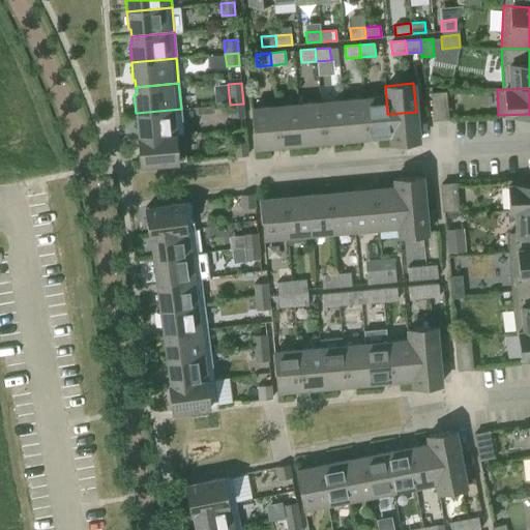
[(5,89),(0,91),(0,113),(15,105),(5,89)]
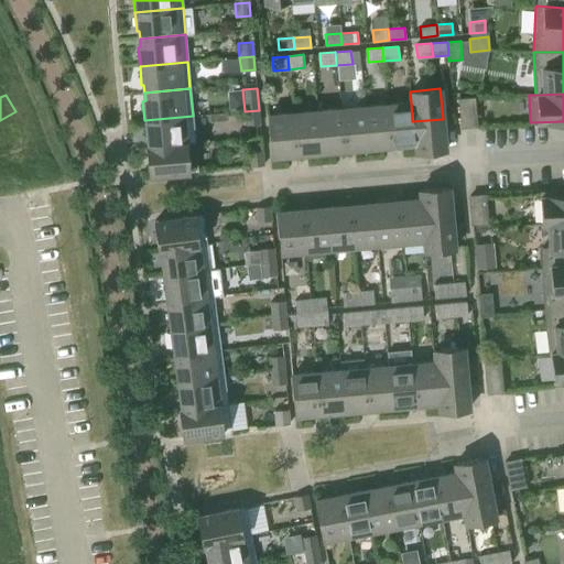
[(462,127),(476,126),(474,98),(458,99),(462,127)]
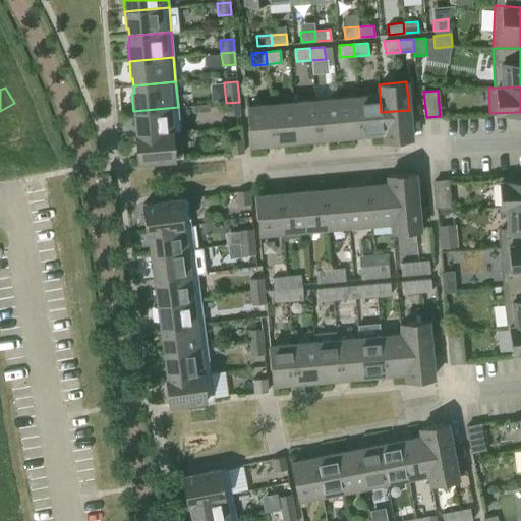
[(380,95),(357,97),(360,134),(383,132),(381,112),(380,95)]
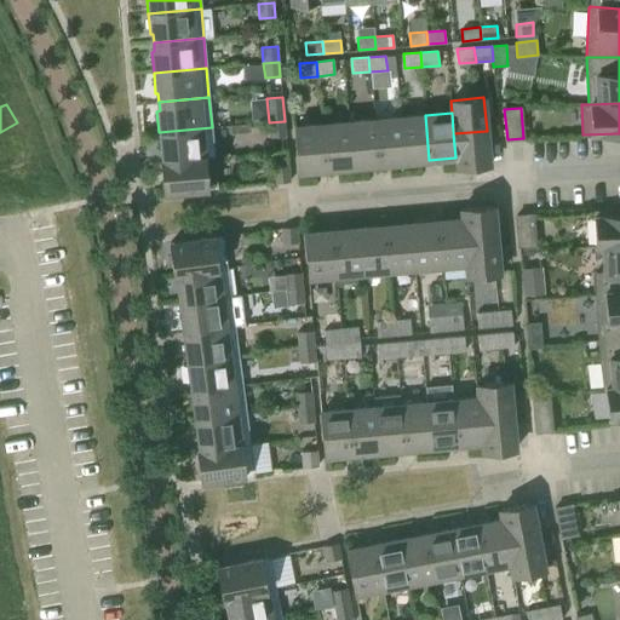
[(425,115),(399,118),(403,162),(429,160),(425,115)]
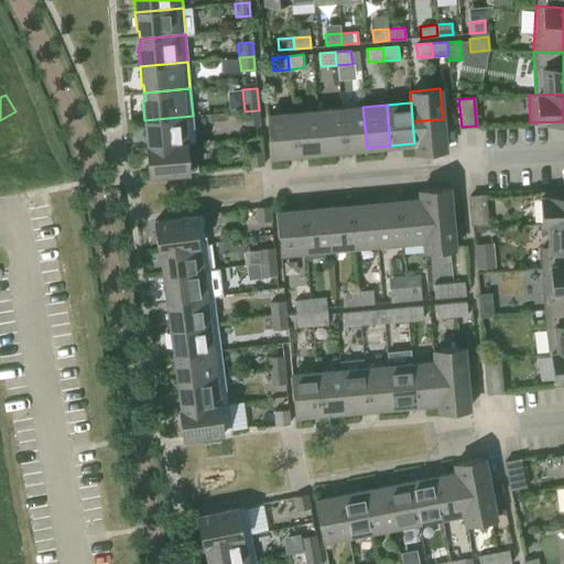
[(362,107),(339,109),(343,150),(367,148),(362,107)]
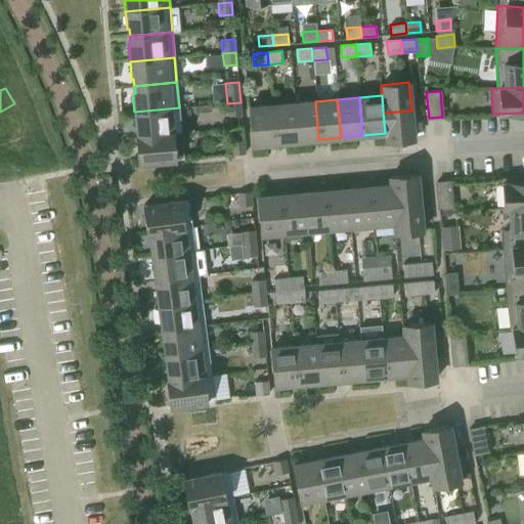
[(318,139),(315,101),(294,102),(297,141),(318,139)]
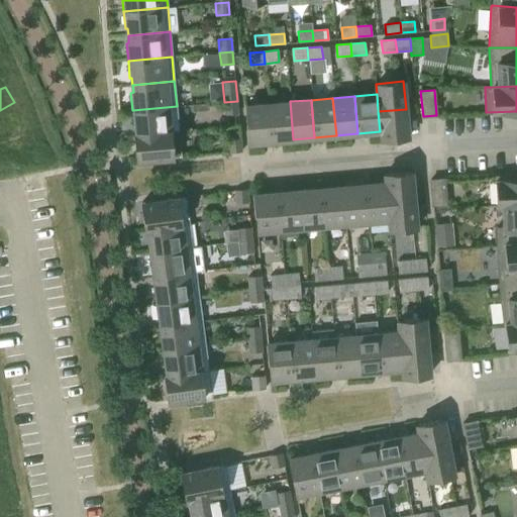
[(238,113),(237,101),(224,102),(225,114),(238,113)]
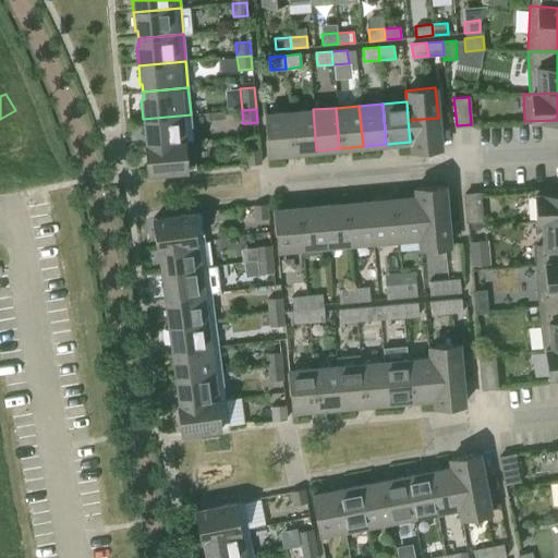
[(316,150),(313,109),(289,111),(293,153),(316,150)]
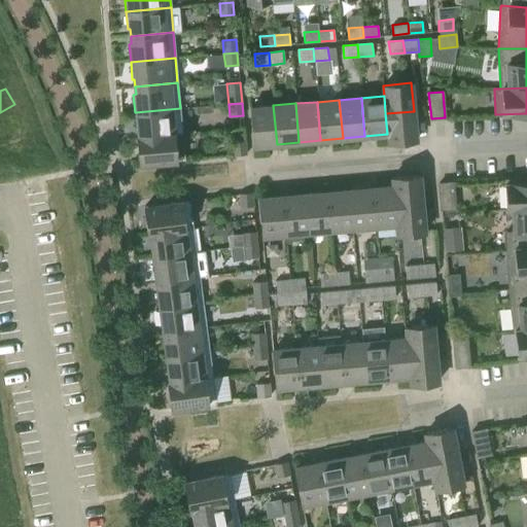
[(277,144),(273,105),(250,107),(254,146),(277,144)]
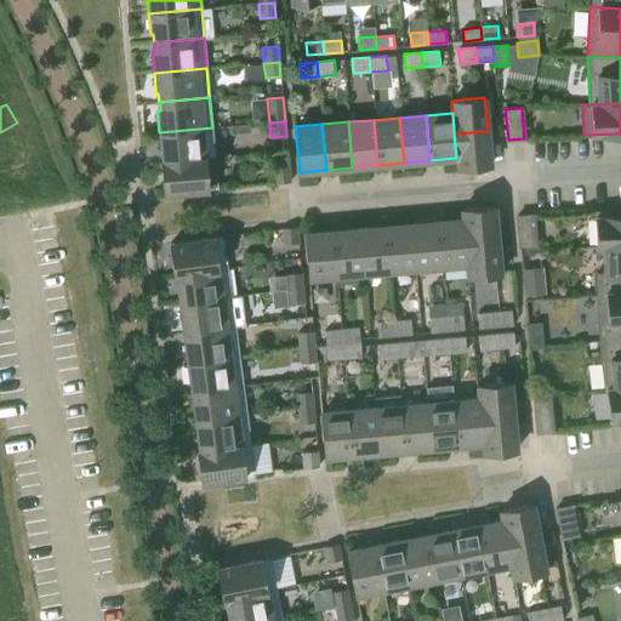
[(212,127),(159,132),(160,153),(164,153),(164,159),(164,161),(215,157),(212,127)]
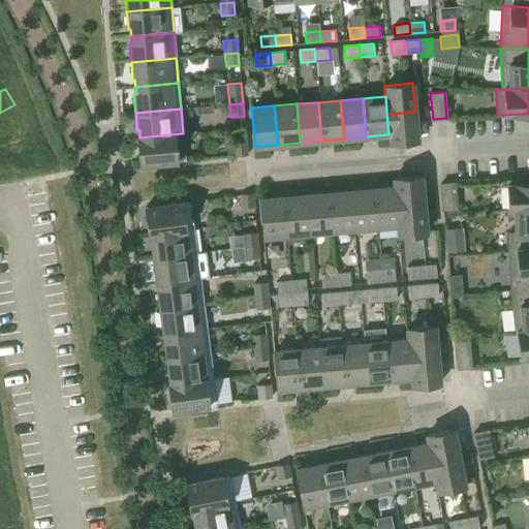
[(417,141),(415,112),(386,114),(389,134),(390,143),(417,141)]
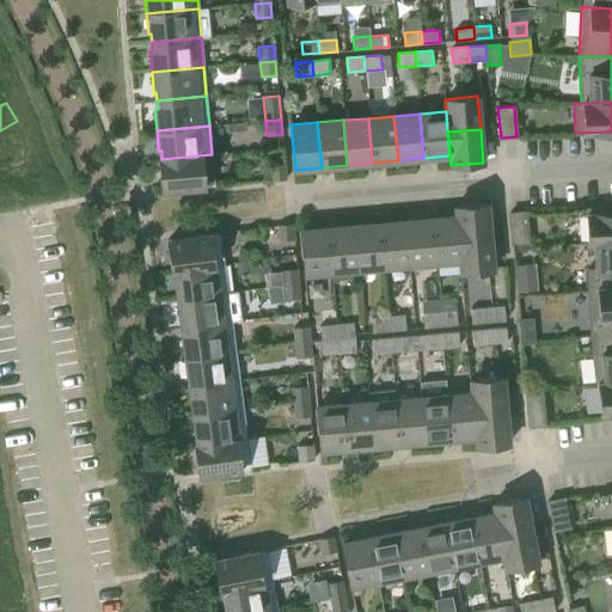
[(161,159),(161,157),(159,158),(161,179),(164,179),(165,190),(214,185),(212,154),(161,159)]
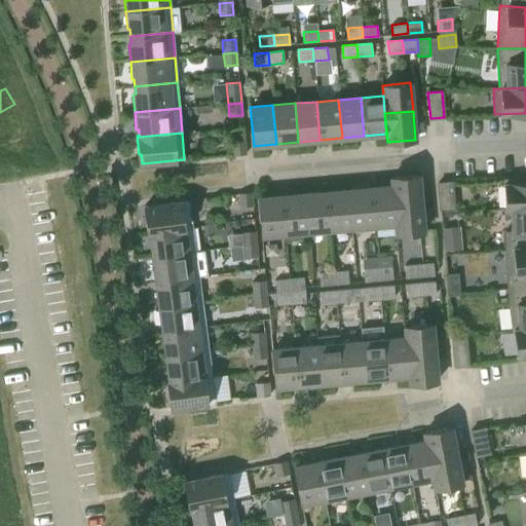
[(245,141),(231,142),(232,155),(246,154),(245,141)]
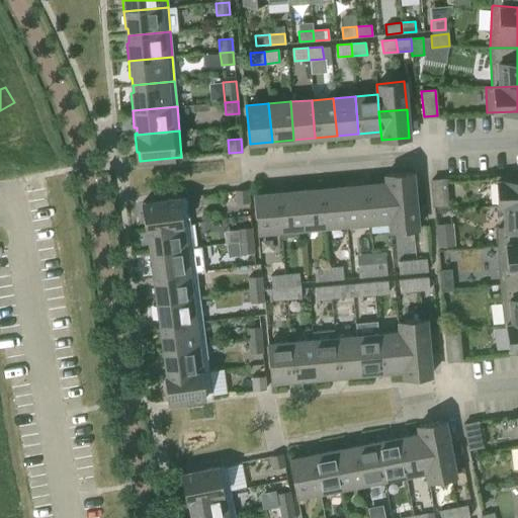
[(386,202),(415,200),(412,172),(384,174),(385,182),(386,202)]
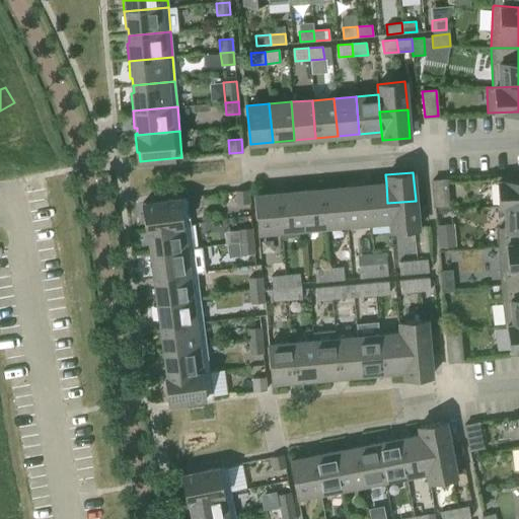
[(518,204),(518,175),(497,176),(498,207),(504,206),(518,204)]
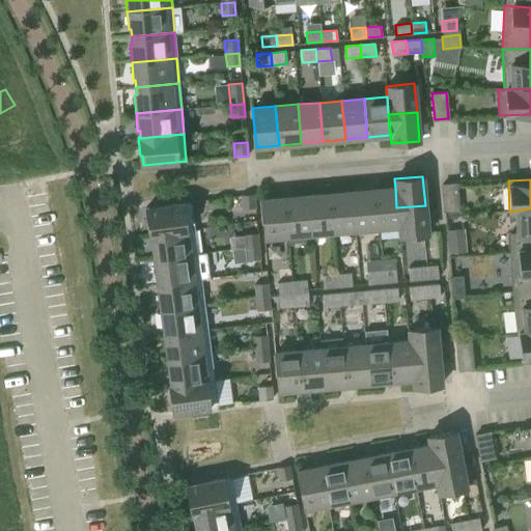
[(444,211),(458,208),(456,183),(442,185),(444,211)]
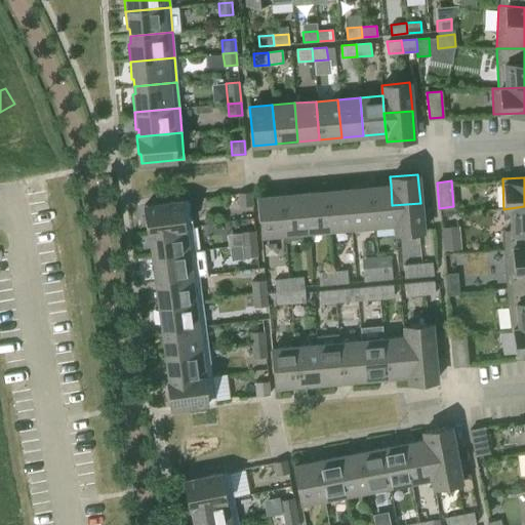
[(394,224),(392,205),(391,185),(368,187),(371,226),(394,224)]
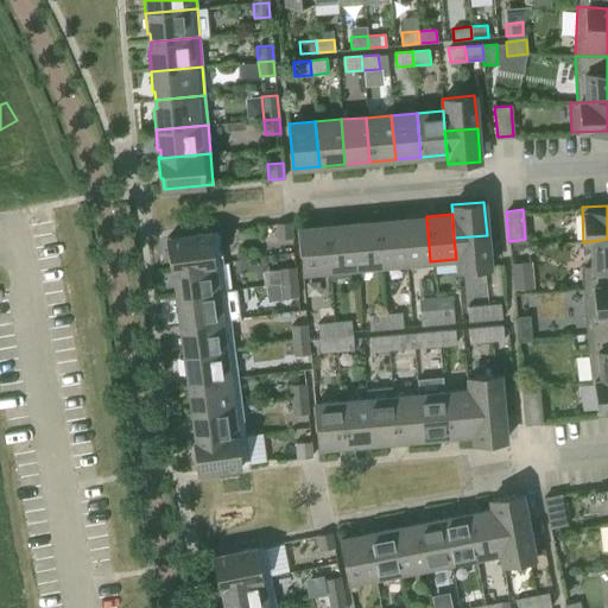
[(426,216),(400,219),(405,264),(430,261),(426,216)]
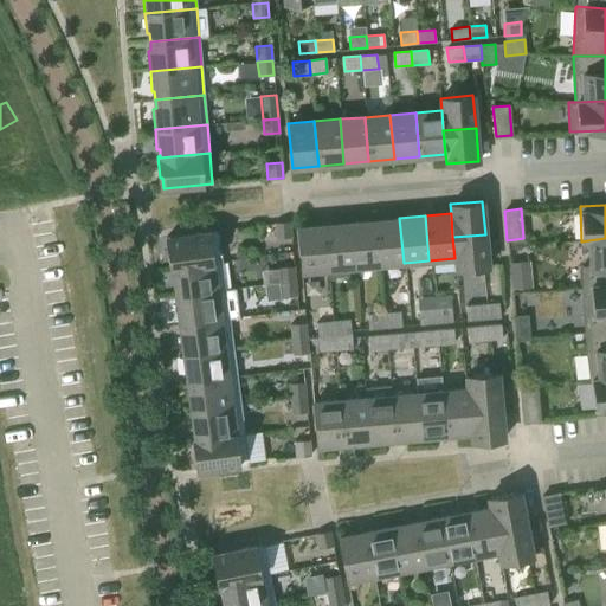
[(404,263),(399,218),(374,220),(378,264),(404,263)]
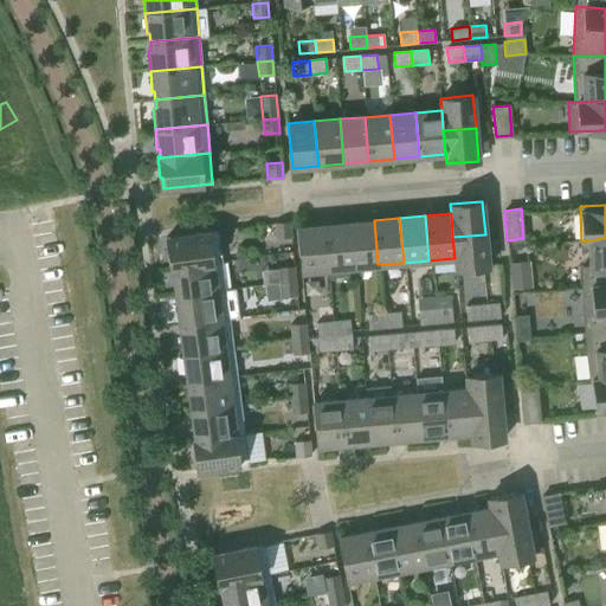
[(378,264),(374,220),(349,223),(353,266),(378,264)]
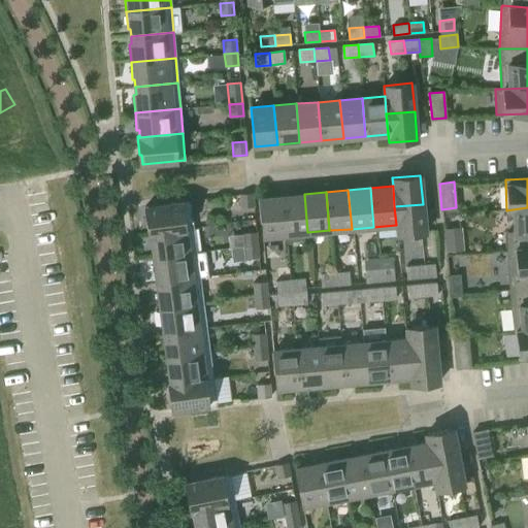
[(253,193),(239,194),(240,207),(254,206),(253,193)]
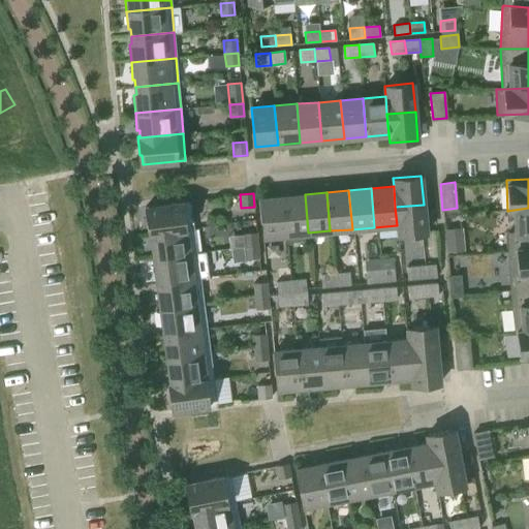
[(305,194),(282,196),(286,235),(308,232),(305,194)]
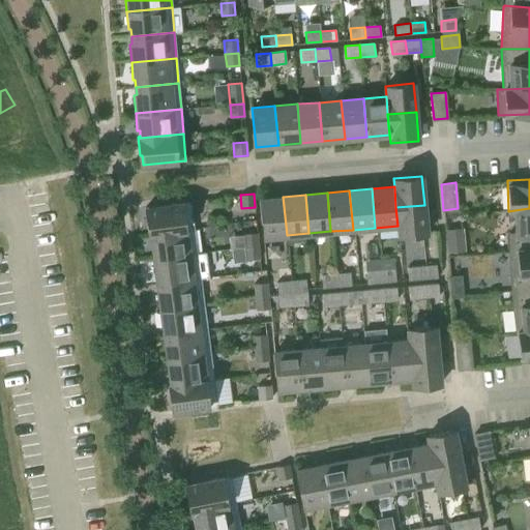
[(287,235),(283,197),(260,199),(263,237),(287,235)]
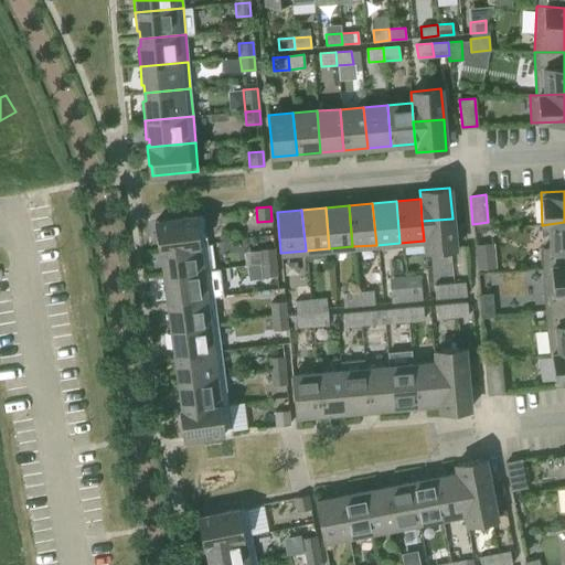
[(161,249),(206,243),(202,215),(157,221),(158,230),(156,231),(159,251),(161,251),(161,249)]
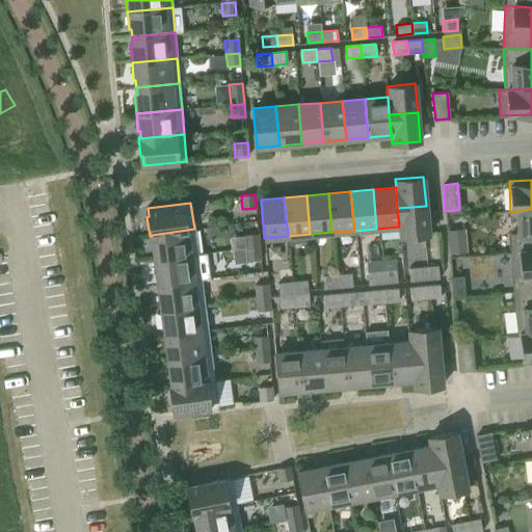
[(397,208),(399,227),(400,237),(428,234),(426,206),(397,208)]
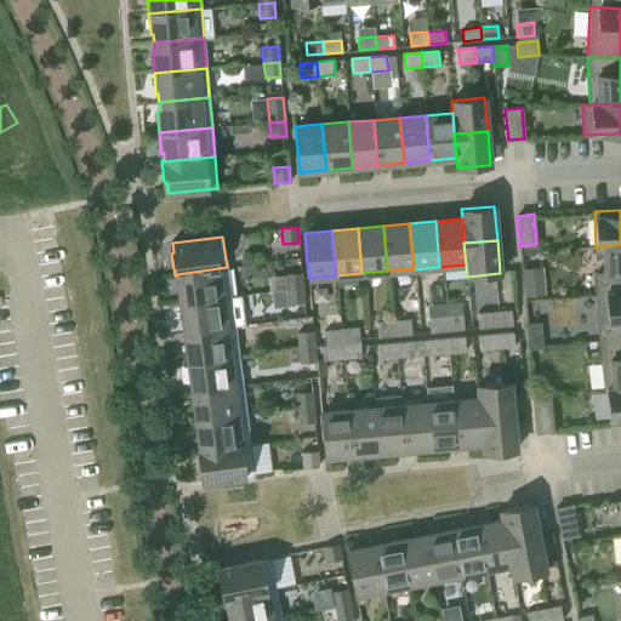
[(620,244),(603,246),(604,273),(596,273),(597,294),(620,291),(620,244)]
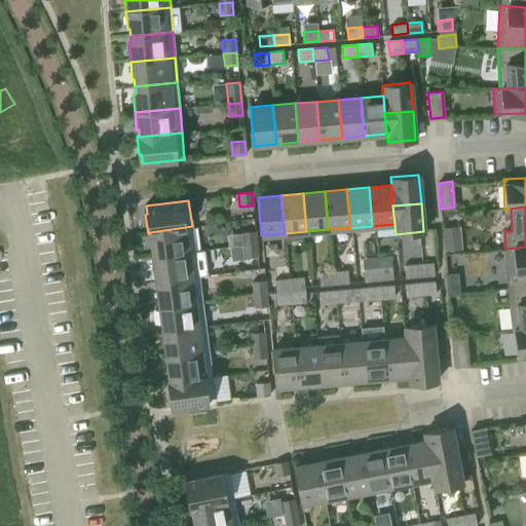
[(150,232),(150,233),(151,239),(148,239),(151,257),(195,251),(192,226),(150,232)]
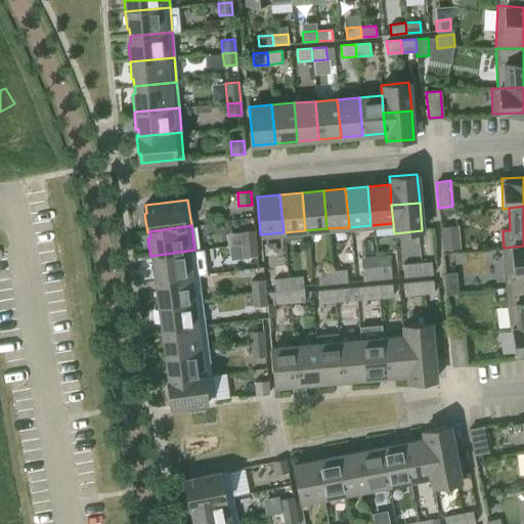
[(459,227),(440,228),(442,251),(461,250),(459,227)]
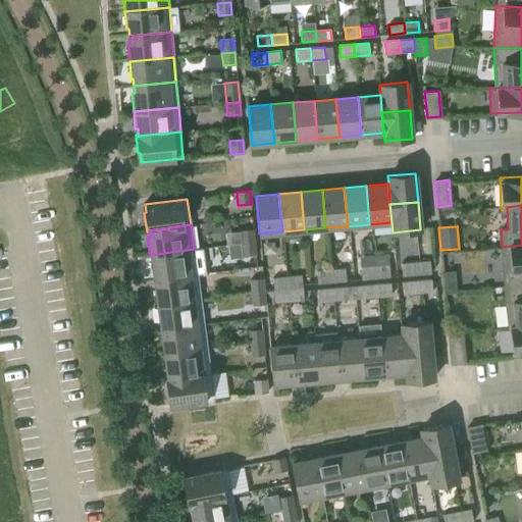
[(241,243),(254,242),(253,229),(240,230),(241,243)]
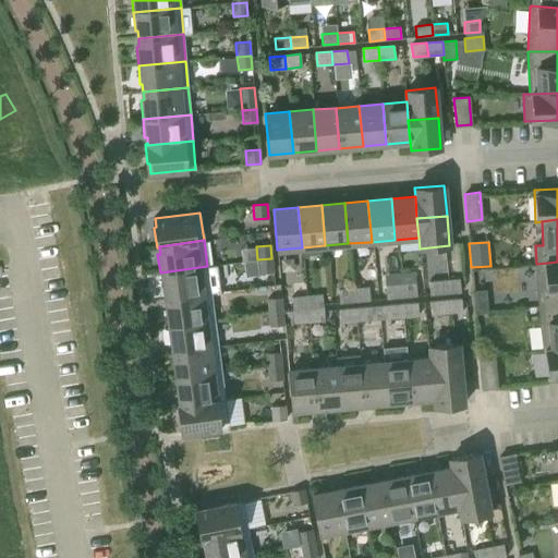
[(273,273),(271,258),(257,259),(258,274),(273,273)]
